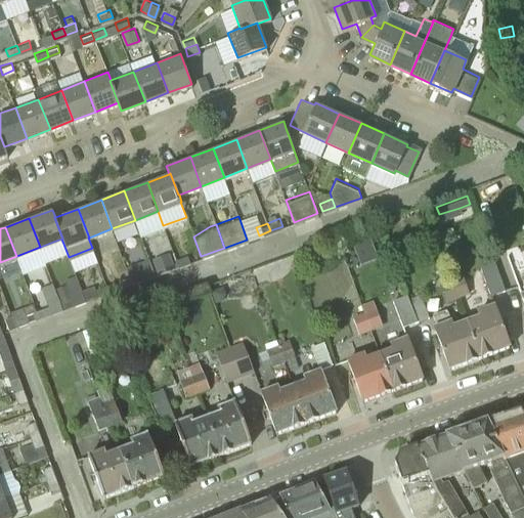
[(355,246),(372,240),(367,228),(350,234),(355,246)]
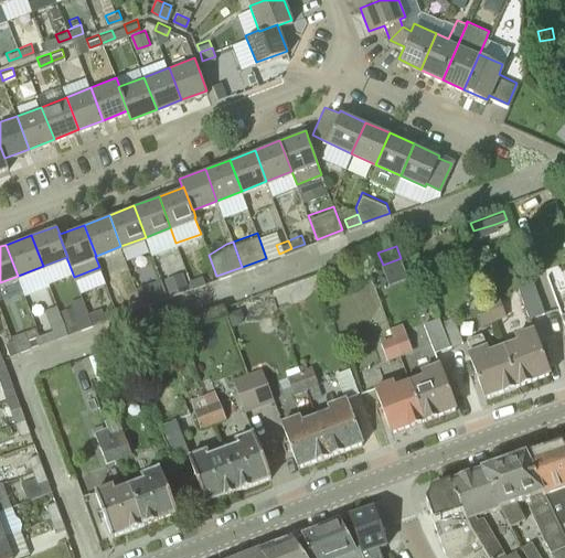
[(564,311),(561,313),(564,324),(564,250),(550,257),(551,264),(550,278),(561,279),(564,288),(564,311)]
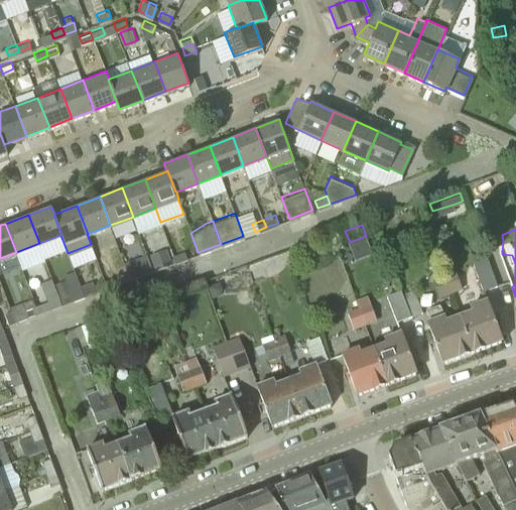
[(154,268),(171,261),(165,246),(149,252),(154,268)]
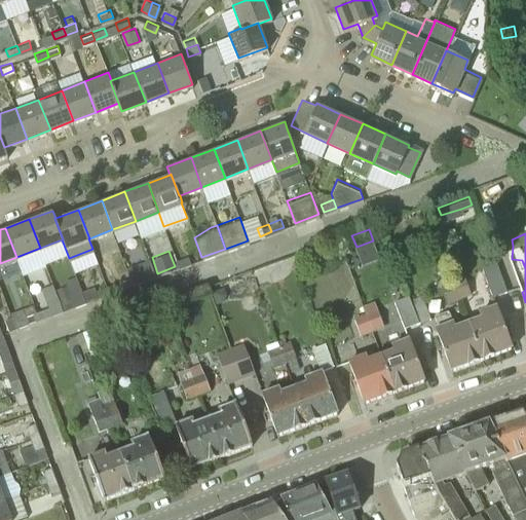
[(178,265),(190,261),(187,254),(176,259),(178,265)]
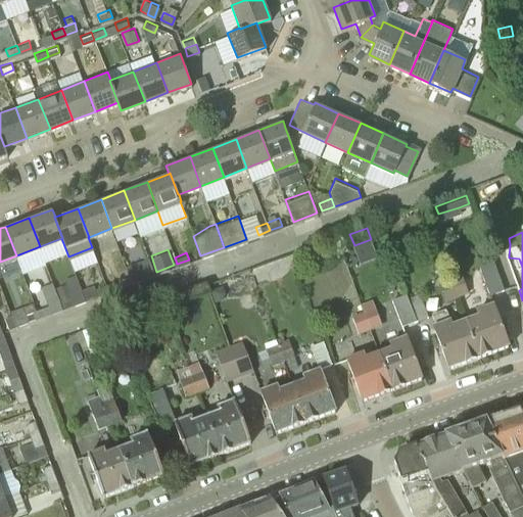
[(143,277),(154,273),(148,255),(137,261),(143,277)]
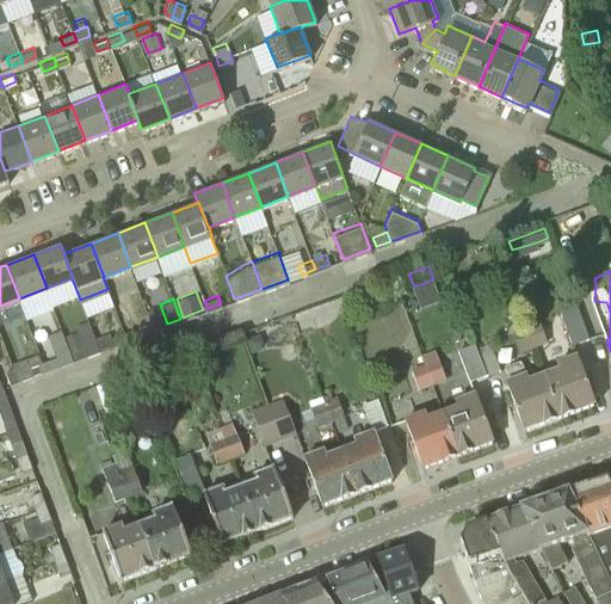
[(559,307),(572,341),(588,336),(576,301),(559,307)]
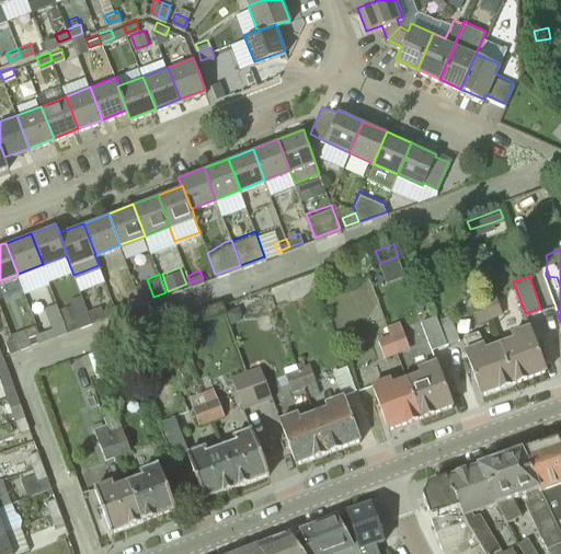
[(153,297),(147,279),(134,284),(141,301),(153,297)]
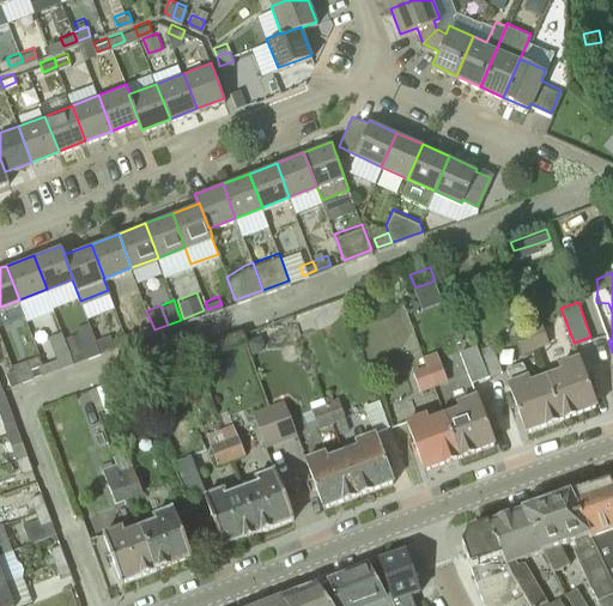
[(527,322),(535,347),(550,341),(540,317),(527,322)]
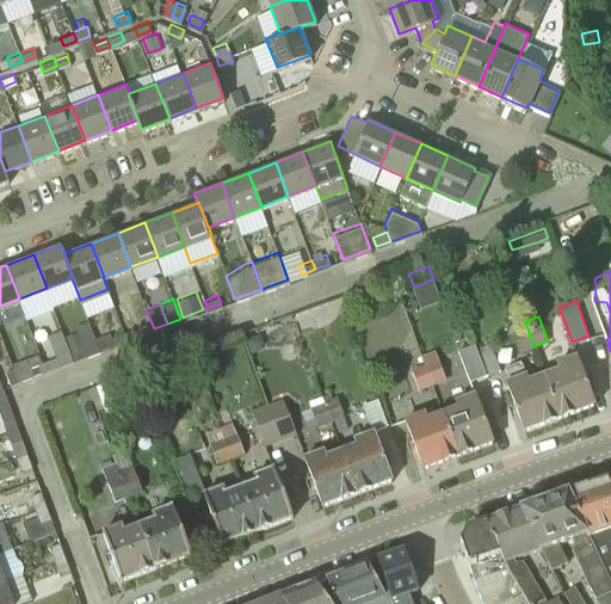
[(520,351),(534,346),(525,321),(511,326),(520,351)]
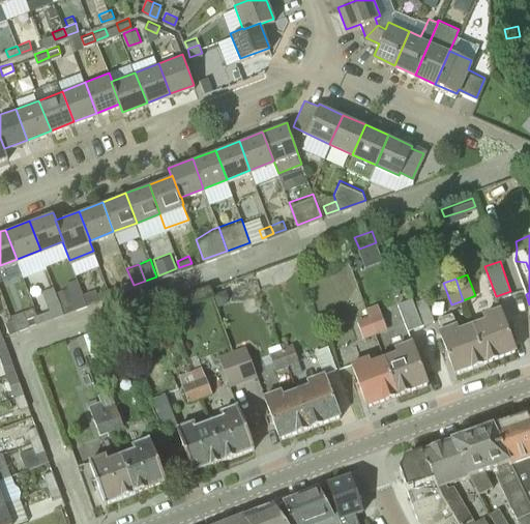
[(108,286),(110,294),(121,290),(119,282),(108,286)]
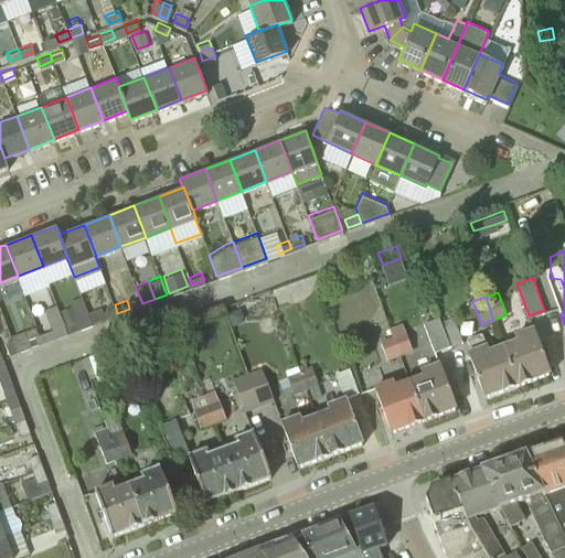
[(59,308),(64,323),(76,319),(71,303),(59,308)]
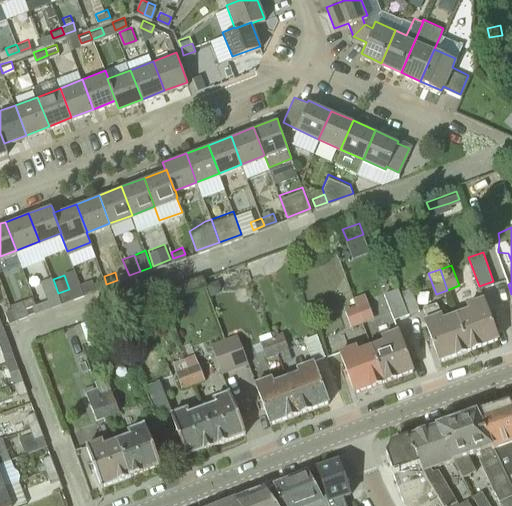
[(79,281),(83,292),(106,284),(104,276),(93,280),(91,276),(79,281)]
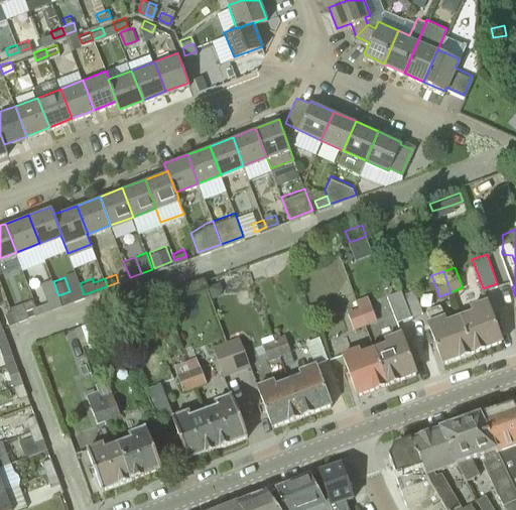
[(220,292),(223,286),(219,278),(208,283),(212,294),(220,292)]
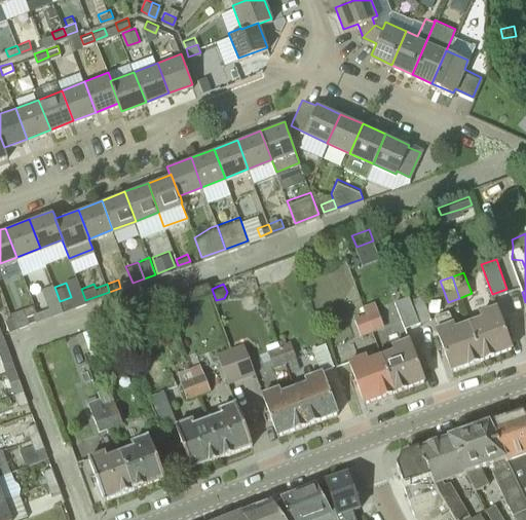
[(410,296),(418,320),(429,314),(421,292),(410,296)]
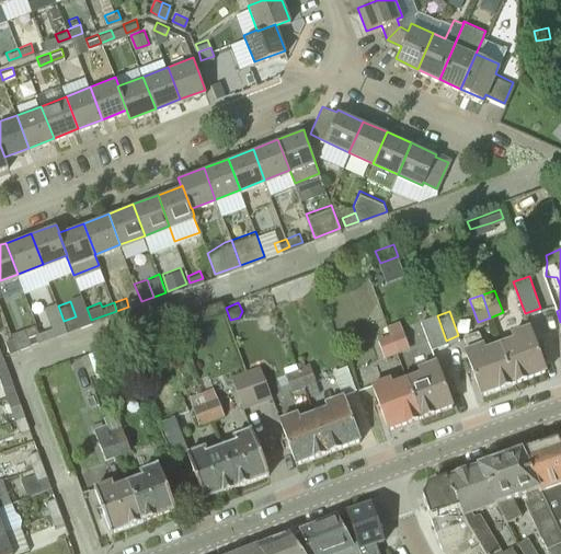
[(446,341),(437,315),(436,313),(421,319),(431,346),(446,341)]
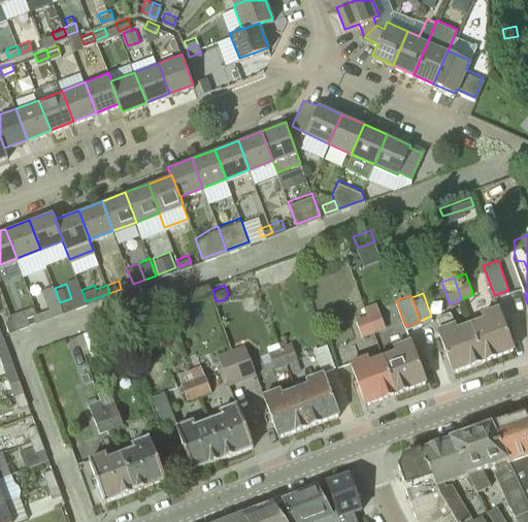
[(63,310),(74,305),(71,298),(60,302),(63,310)]
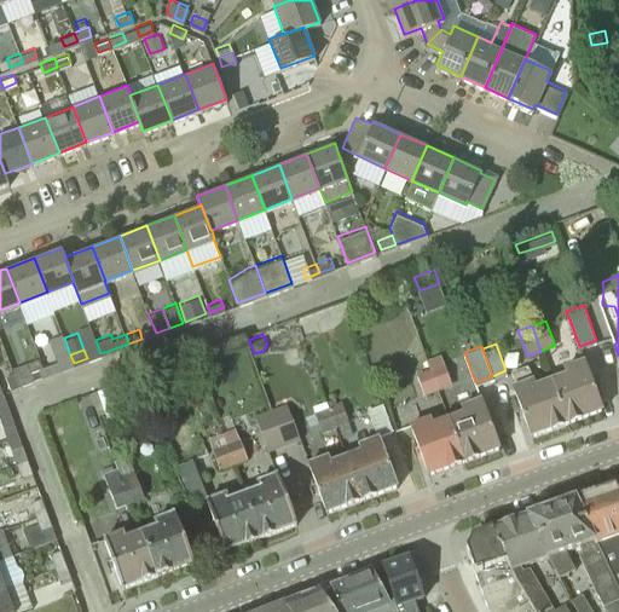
[(39,356),(28,359),(34,377),(46,374),(42,364),(39,356)]
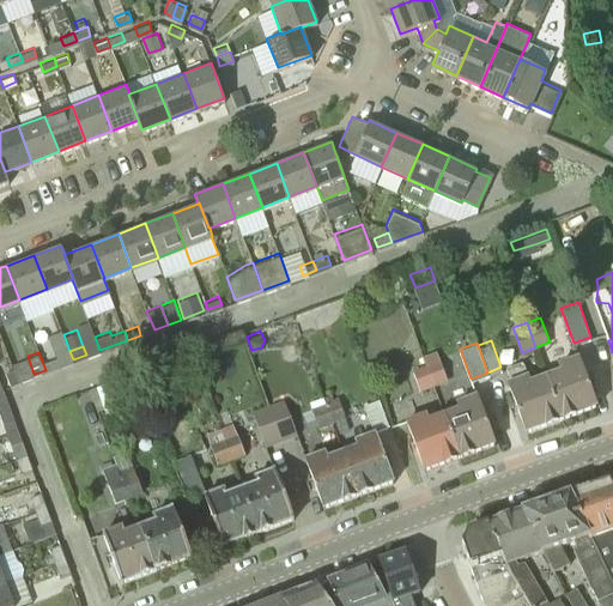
[(545,371),(562,416),(596,404),(577,352),(557,361),(559,367),(545,371)]
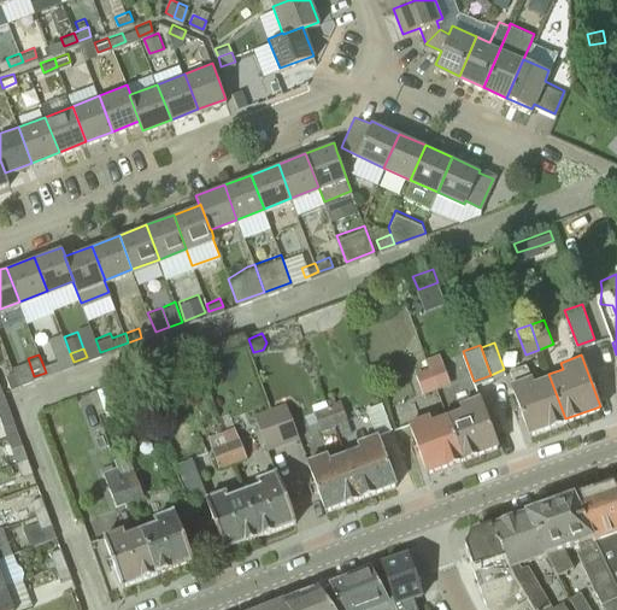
[(46,373),(59,368),(56,358),(42,363),(46,373)]
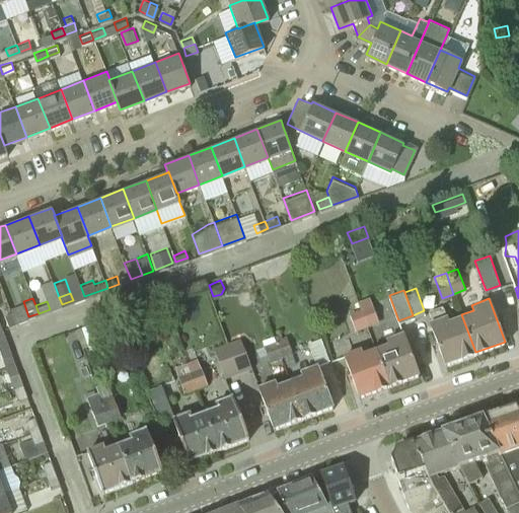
[(360,305),(367,323),(378,319),(371,301),(360,305)]
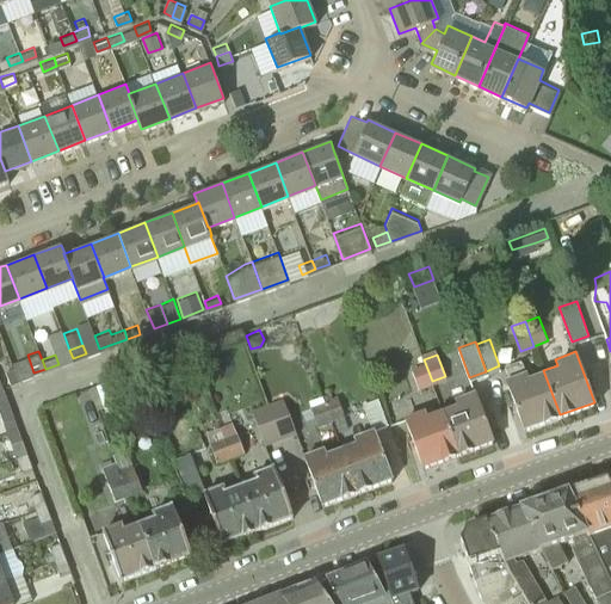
[(524,427),(560,414),(543,370),(526,376),(520,357),(505,363),(508,376),(505,377),(524,427)]
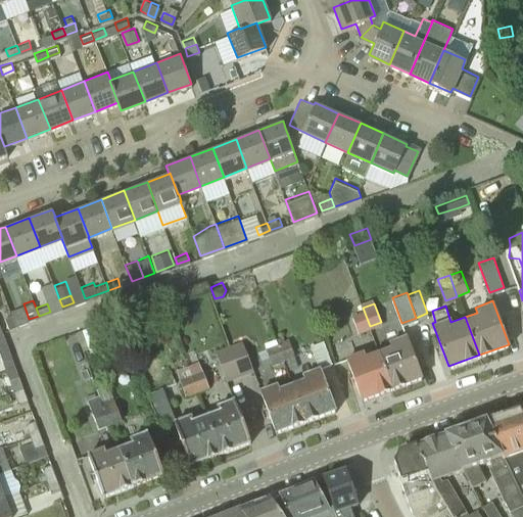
[(358,331),(370,326),(363,308),(351,313),(358,331)]
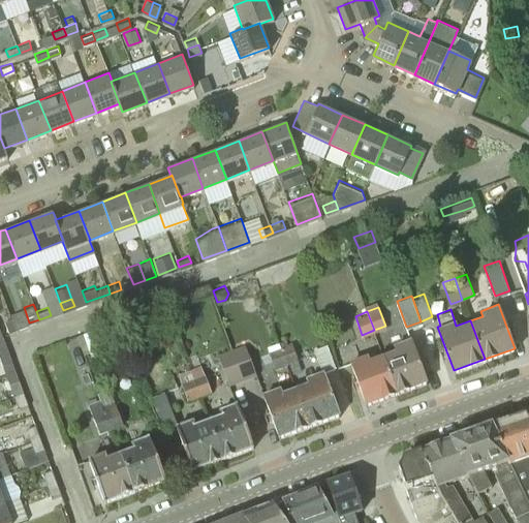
[(8,331),(17,328),(11,315),(11,316),(4,318),(8,331)]
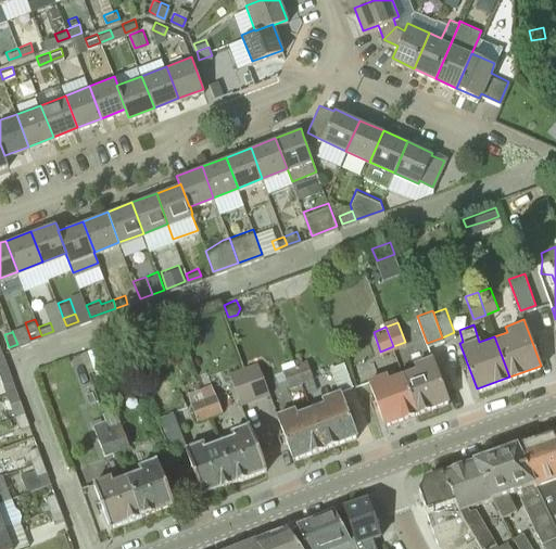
[(101,343),(87,348),(95,368),(96,371),(110,366),(101,343)]
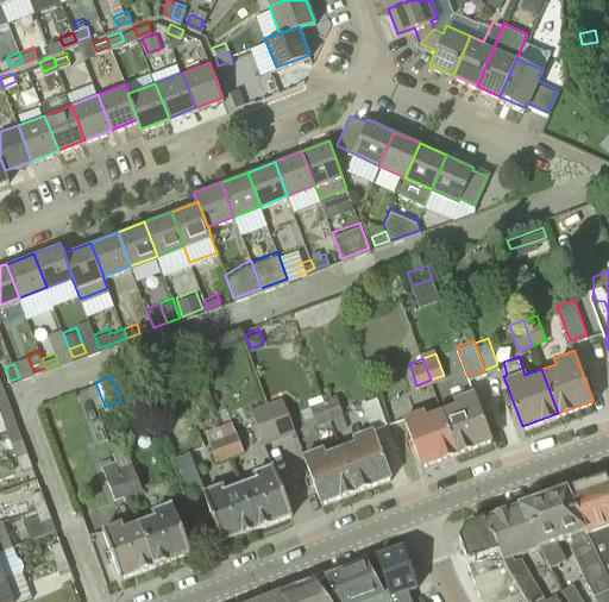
[(440,406),(457,451),(491,438),(472,387),(452,395),(454,401),(440,406)]
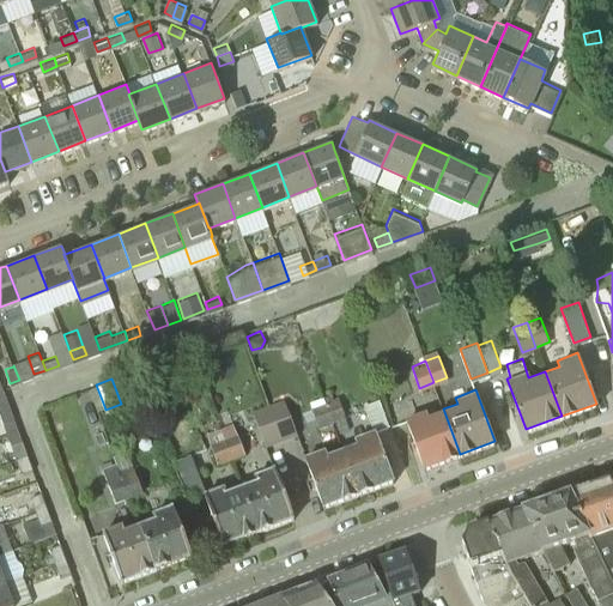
[(325,398),(332,420),(345,416),(338,393),(325,398)]
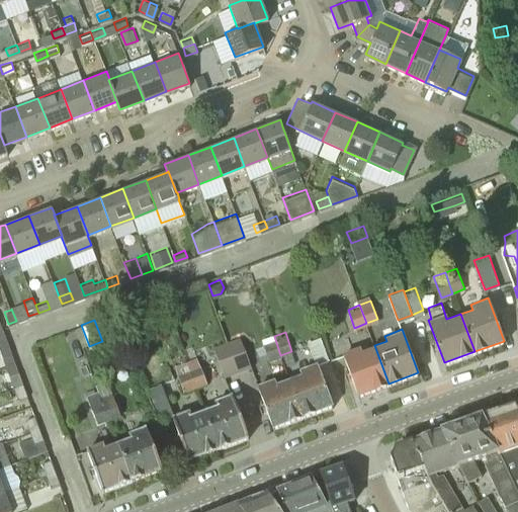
[(226,339),(237,369),(250,365),(239,334),(226,339)]
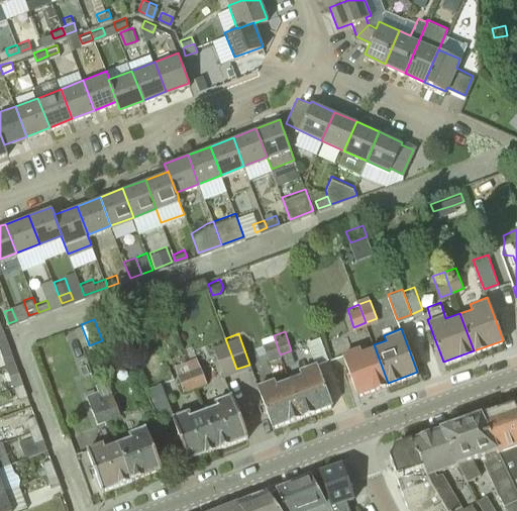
[(269,359),(280,354),(274,335),(262,340),(269,359)]
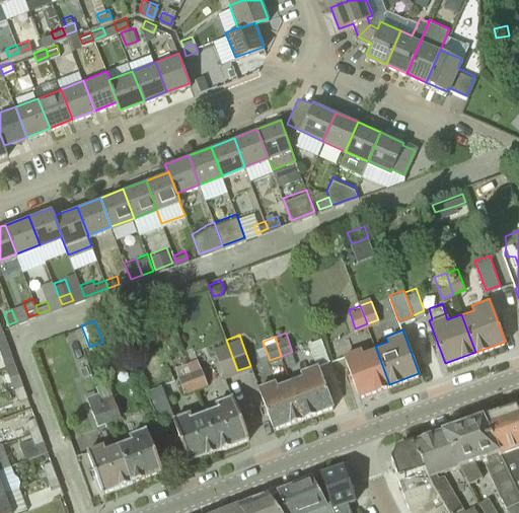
[(323,359),(334,355),(327,339),(317,343),(323,359)]
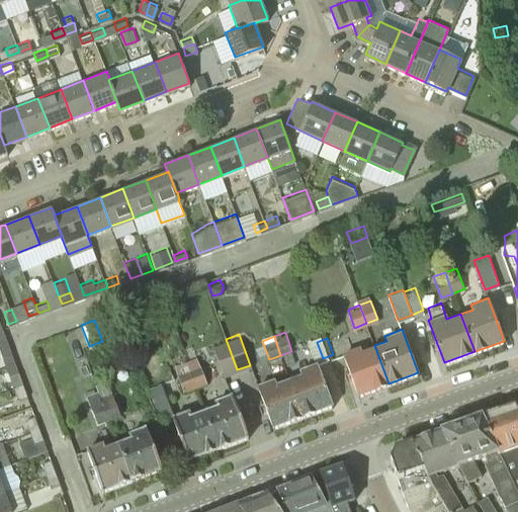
[(6,339),(0,341),(0,349),(2,354),(10,350),(6,339)]
